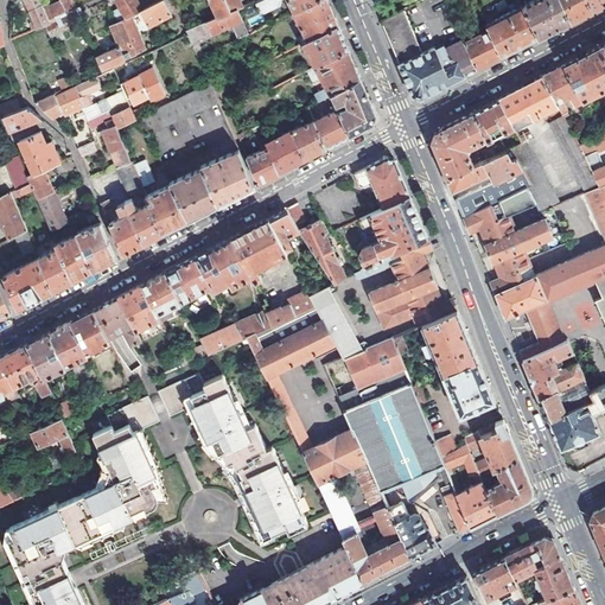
[(36,0),(23,0),(30,10),(36,21),(31,24),(33,31),(39,27),(48,24),(42,12),(36,0)]
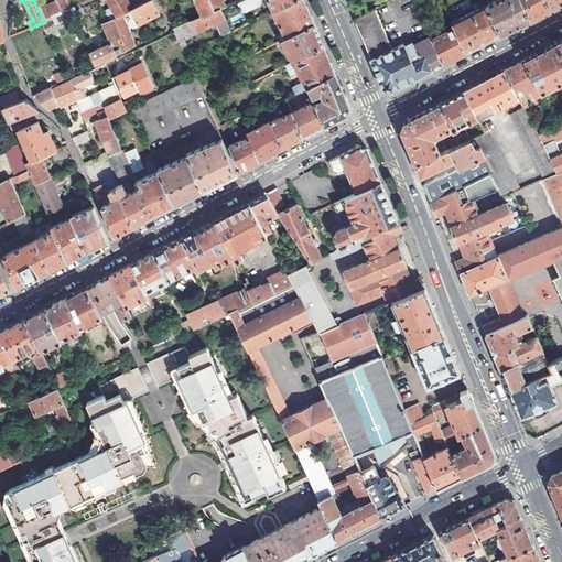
[(52,0),(54,4),(60,14),(68,10),(63,0),(52,0)]
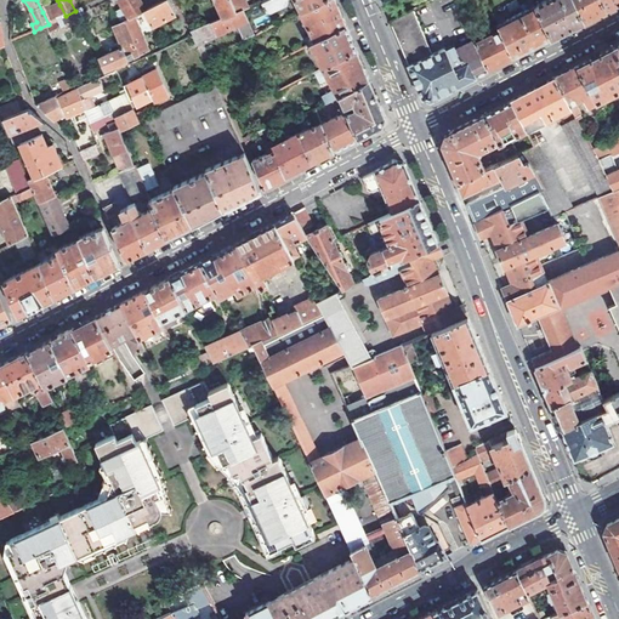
[(113,16),(118,24),(120,23),(129,20),(142,13),(135,0),(115,0),(120,10),(113,16)]
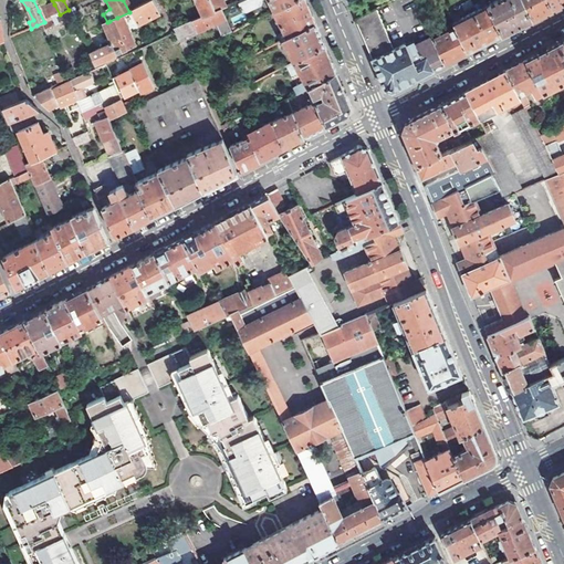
[(150,1),(149,0),(134,0),(128,3),(133,10),(150,1)]
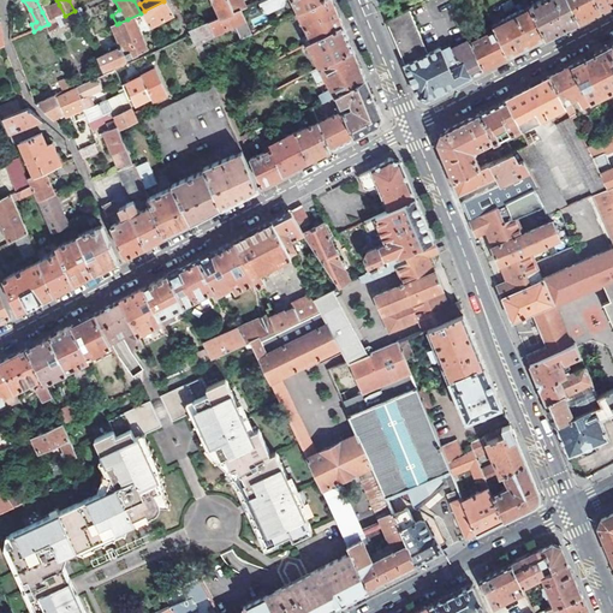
[(209,0),(219,19),(231,13),(225,0),(209,0)]
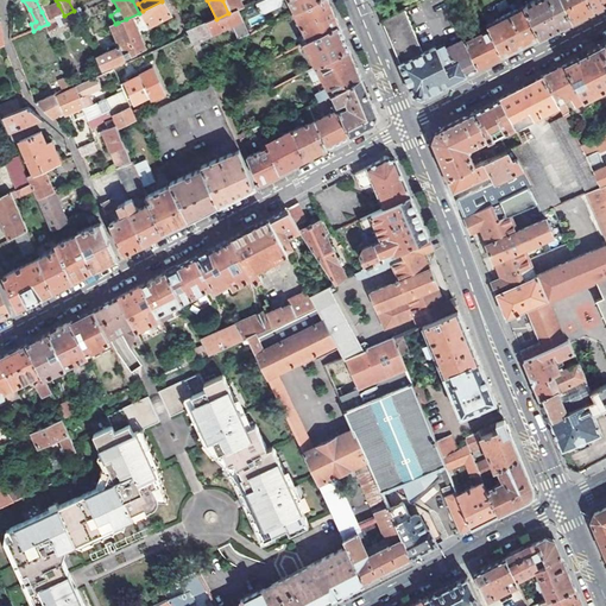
[(222,0),(228,13),(235,11),(238,10),(233,0),(222,0)]
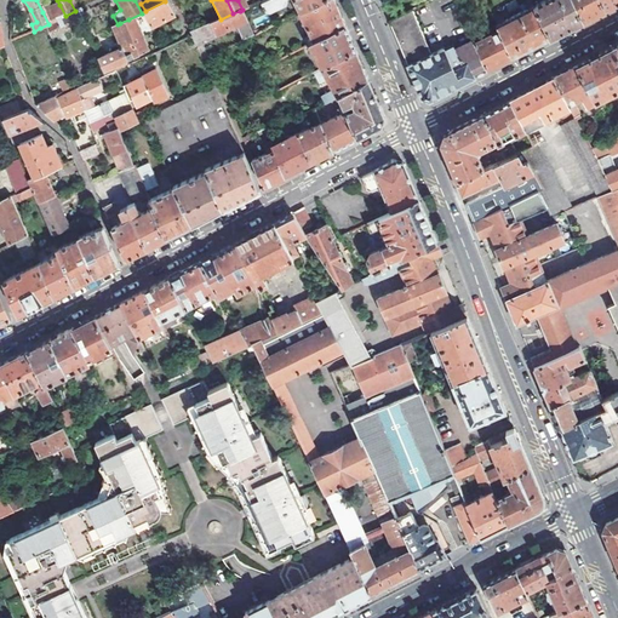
[(263,0),(261,1),(264,9),(269,10),(286,3),(286,0),(295,0),(301,12),(324,0),(263,0)]
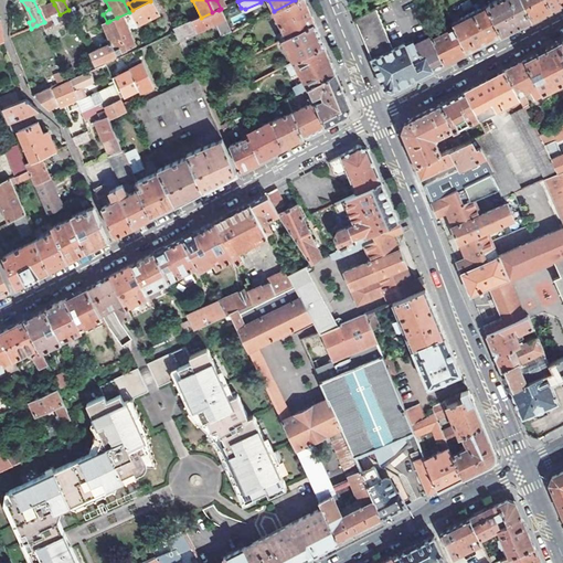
[(295,0),(274,11),(272,12),(285,40),(314,25),(310,20),(303,0),(295,0)]
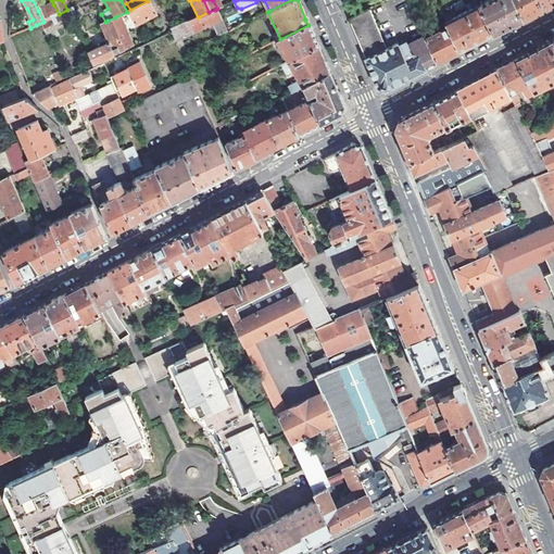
[(520,21),(511,0),(489,0),(477,7),(491,36),(517,23),(520,21)]
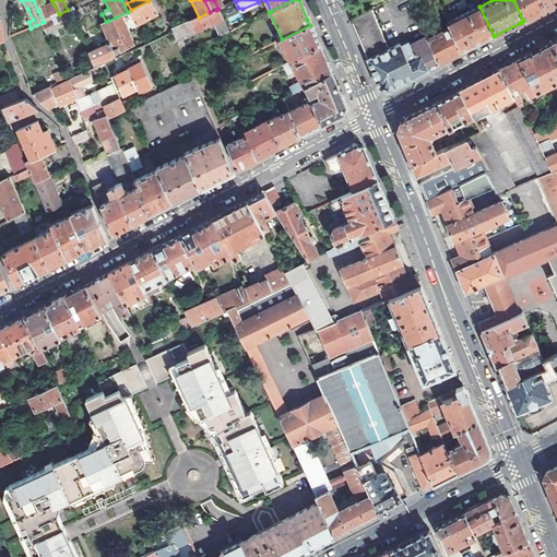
[(530,19),(543,11),(537,0),(513,0),(523,21),(530,19)]
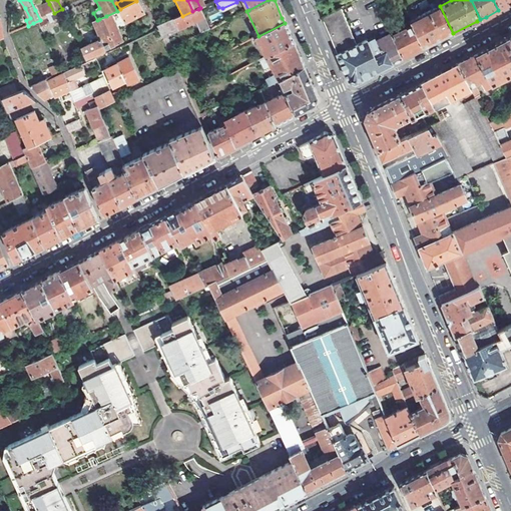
[(510,0),(493,0),(498,10),(510,3),(510,0)]
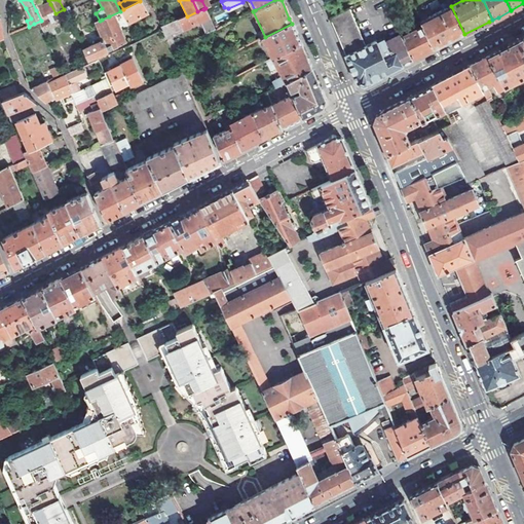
[(123,9),(120,11),(126,25),(146,13),(140,1),(123,9)]
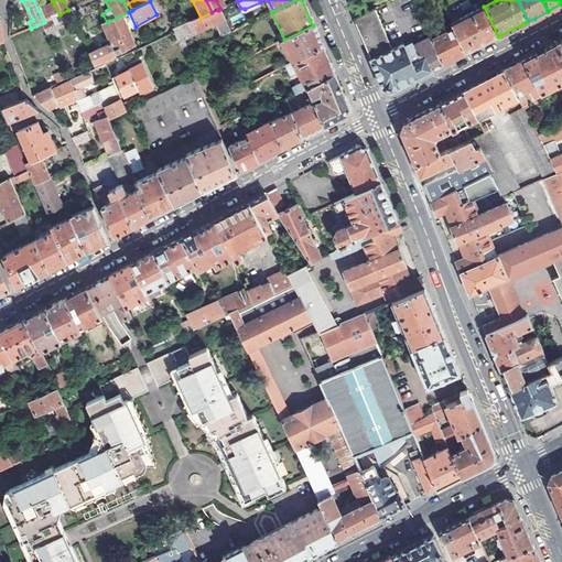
[(44,22),(36,25),(42,38),(74,22),(72,18),(68,10),(60,14),(54,4),(39,11),(44,22)]
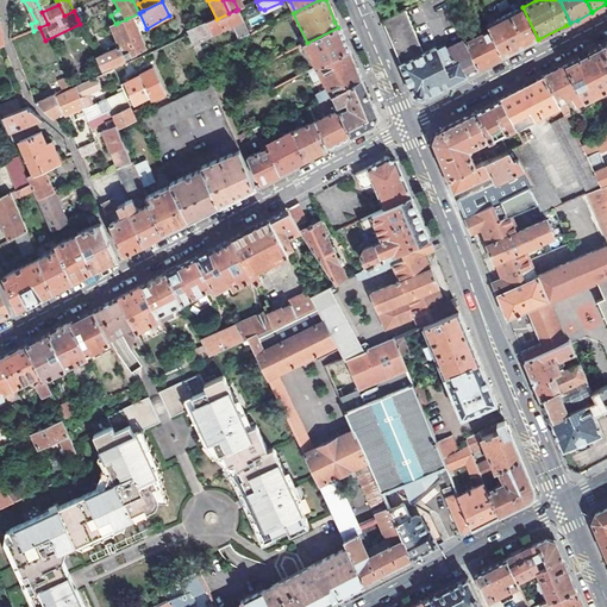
[(538,39),(523,7),(486,26),(488,31),(501,60),(507,56),(538,39)]
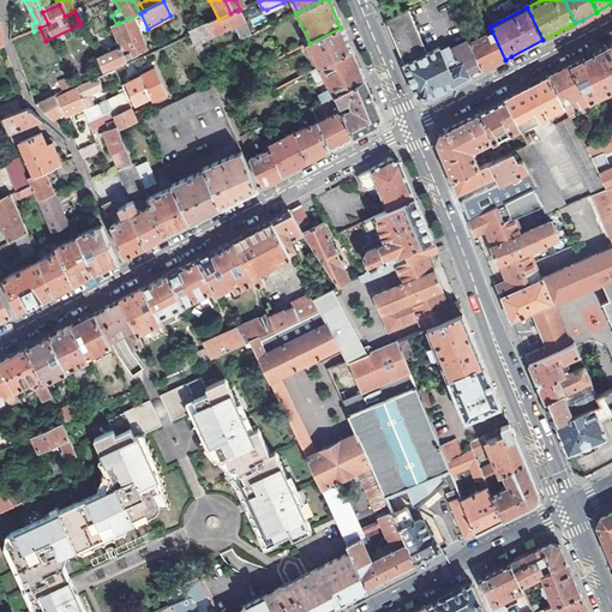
[(79,10),(75,11),(78,19),(85,16),(84,13),(81,15),(79,10)]
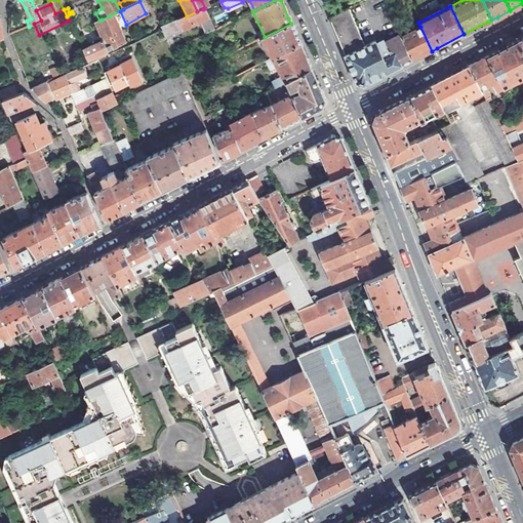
[(410,62),(399,38),(398,36),(376,47),(373,42),(363,47),(347,8),(327,18),(349,72),(355,84),(362,87),(397,69),(410,62)]
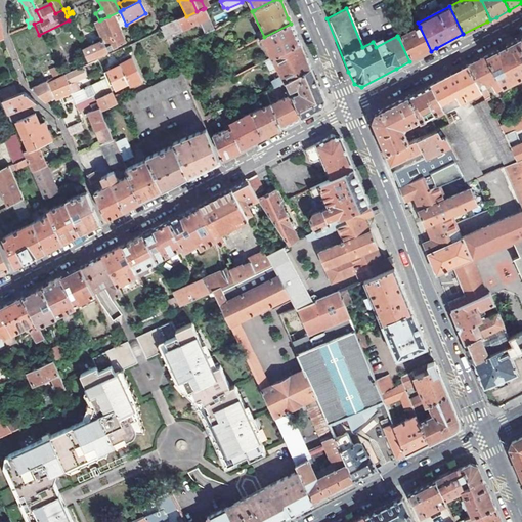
[(204,35),(212,31),(203,9),(197,11),(186,16),(159,29),(160,32),(163,39),(198,23),(204,35)]
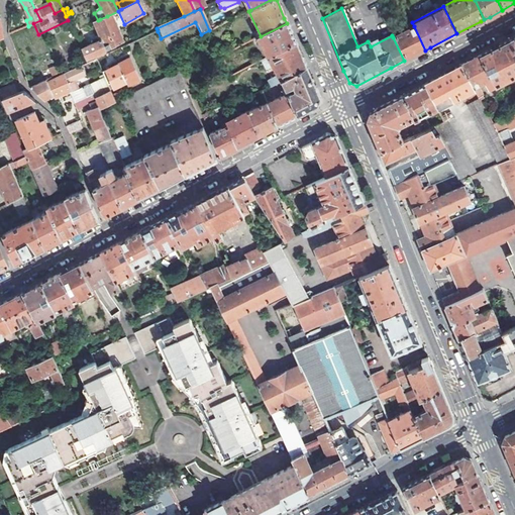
[(220,18),(219,12),(209,14),(210,21),(220,18)]
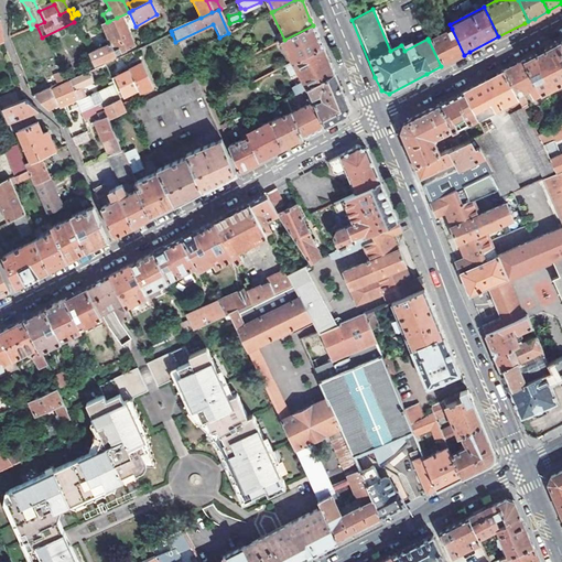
[(117,18),(109,21),(123,53),(132,49),(117,18)]
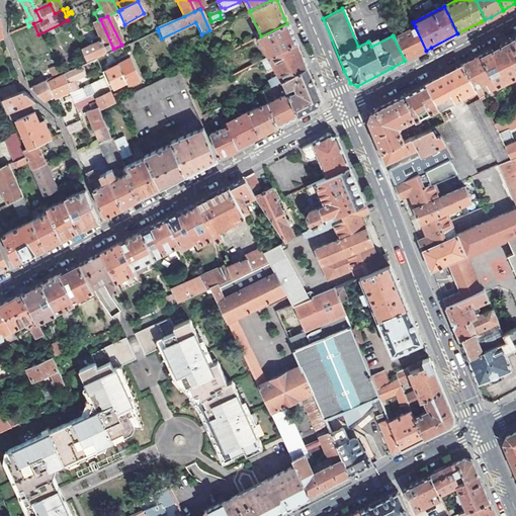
[(99,40),(80,50),(86,62),(113,49),(100,19),(98,20),(91,23),(99,40)]
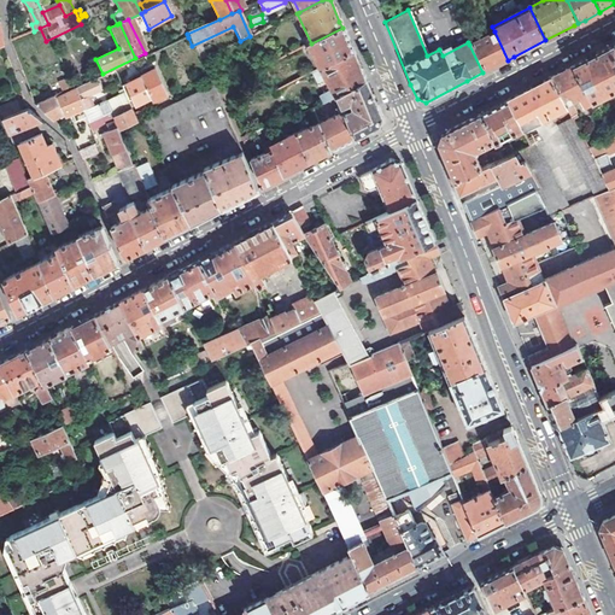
[(308,46),(317,70),(352,52),(350,47),(343,28),(311,44),(308,46)]
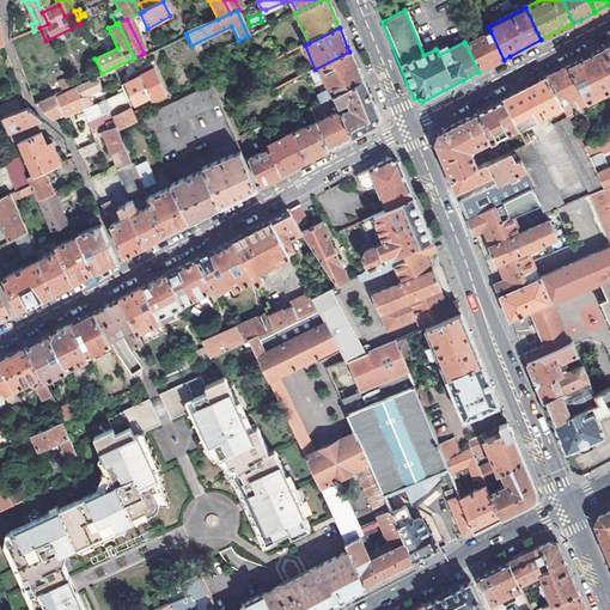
[(504,60),(490,31),(481,36),(479,32),(471,36),(474,41),(465,44),(479,72),(492,66),(504,60)]
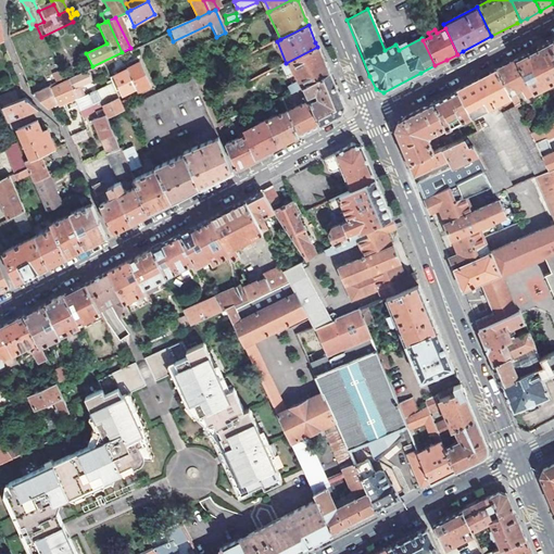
[(553,82),(553,59),(546,45),(520,58),(515,61),(532,93),(553,82)]
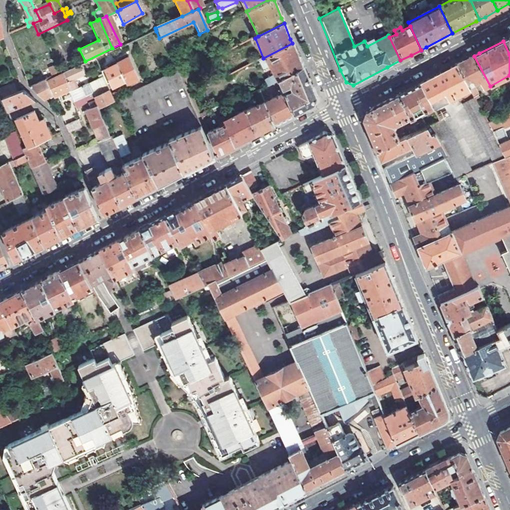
[(271,85),(278,81),(303,69),(297,55),(292,43),(263,58),(258,61),(262,70),(269,66),(274,76),(264,81),(267,87),(271,85)]
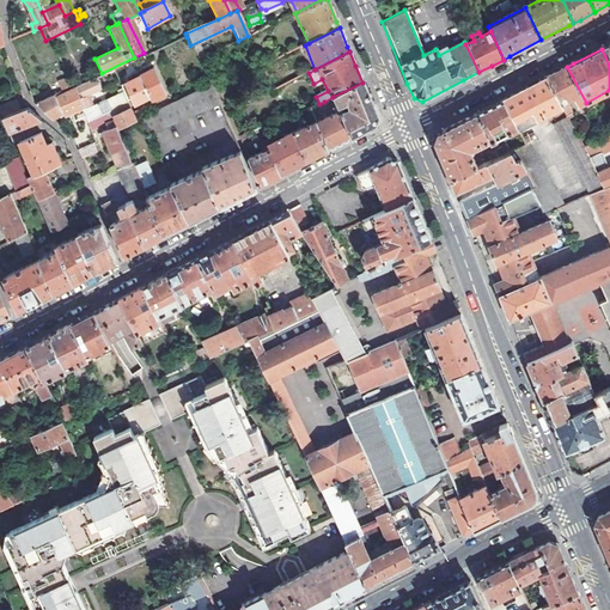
[(586,103),(567,67),(554,73),(543,79),(560,109),(563,117),(569,114),(565,104),(572,101),(577,110),(586,105),(586,103)]
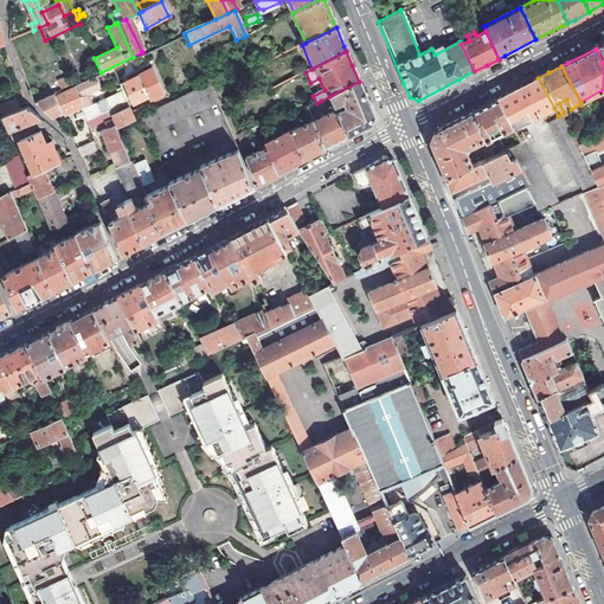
[(123,91),(121,92),(124,98),(127,97),(130,105),(146,98),(146,97),(153,94),(145,75),(137,78),(136,77),(121,84),(123,91)]
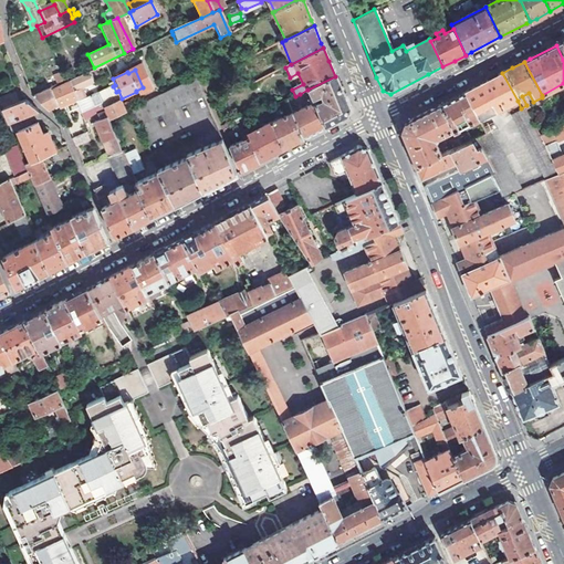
[(53,76),(58,85),(59,84),(64,81),(60,72),(53,76)]
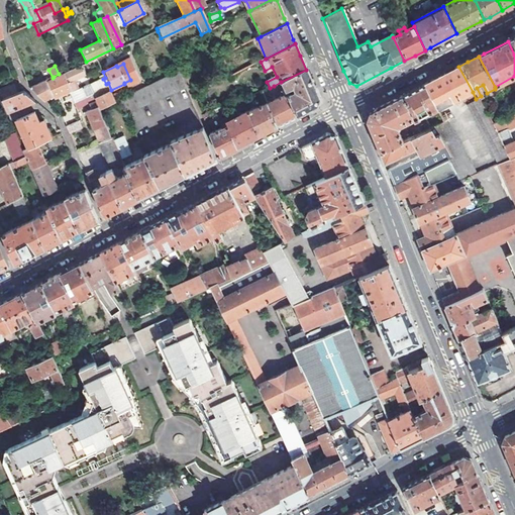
[(473,92),(458,67),(441,76),(434,79),(422,86),(434,110),(441,124),(433,128),(449,159),(446,161),(453,176),(457,183),(468,178),(473,176),(471,173),(445,123),(451,119),(446,111),(440,114),(438,110),(473,92)]
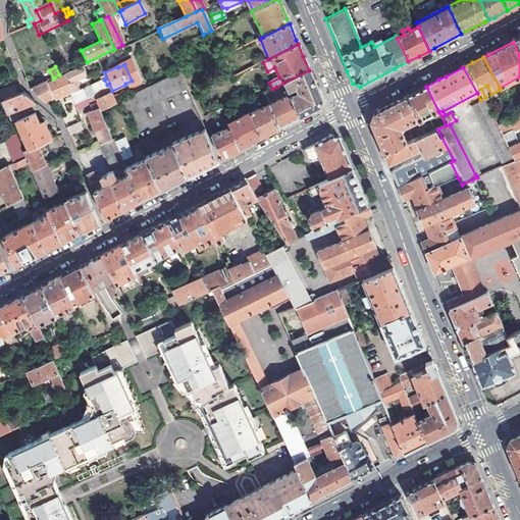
[(81,68),(63,76),(69,93),(74,106),(93,98),(92,94),(81,99),(72,83),(85,78),(81,68)]
